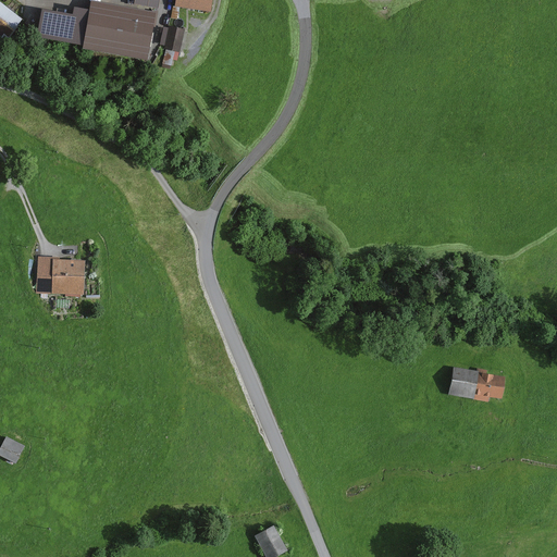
[(2,0),(0,0),(0,34),(7,39),(25,16),(2,0)]
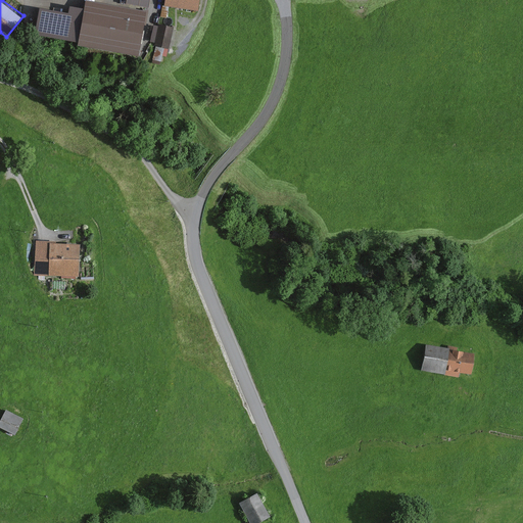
[(199,0),(168,0),(167,7),(199,10),(199,0)]
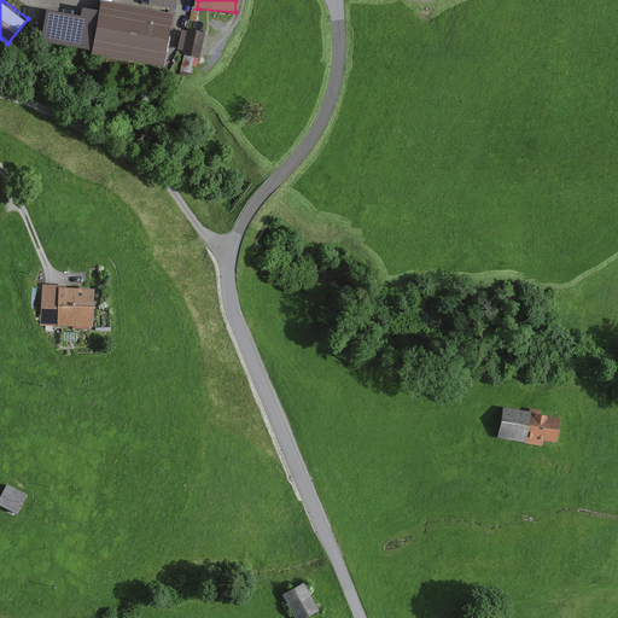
[(174,12),(101,1),(100,11),(93,51),(93,54),(165,66),(174,12)]
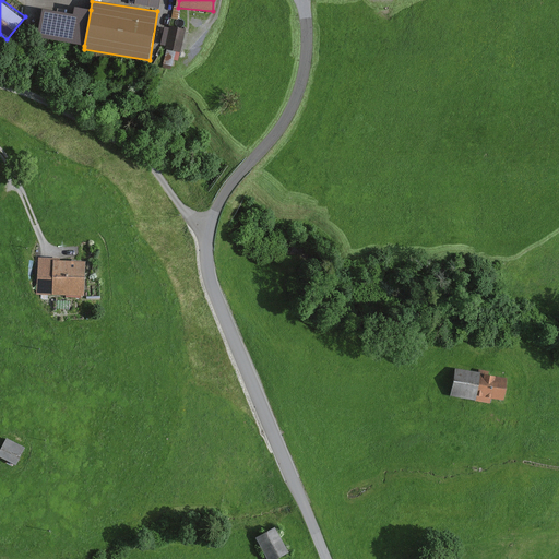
[(84,46),(91,10),(74,7),(73,14),(43,10),(38,37),(84,46)]
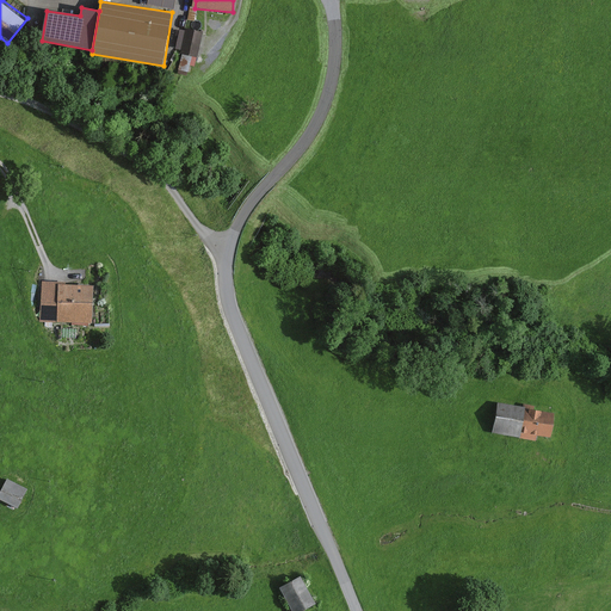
[(202,32),(185,29),(179,55),(197,59),(202,32)]
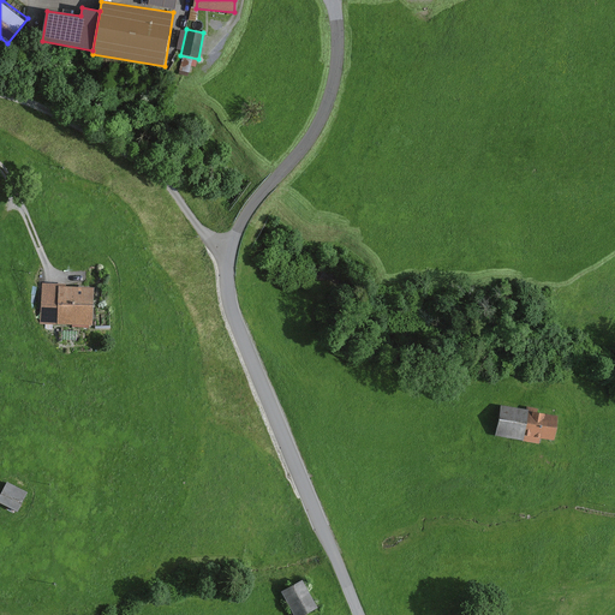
[(109,282),(60,286),(64,329),(113,326),(109,282)]
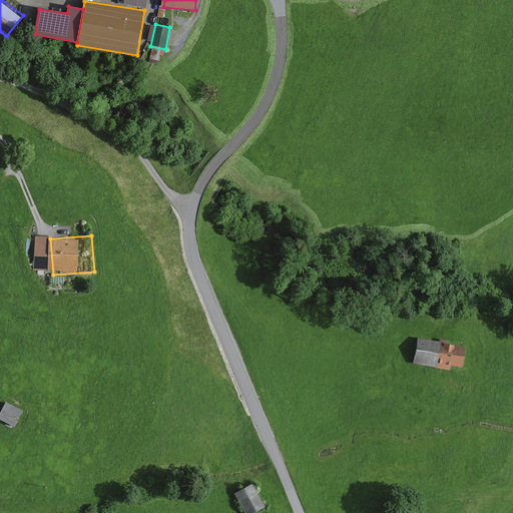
[(470,350),(420,341),(416,363),(455,370),(456,365),(466,367),(470,350)]
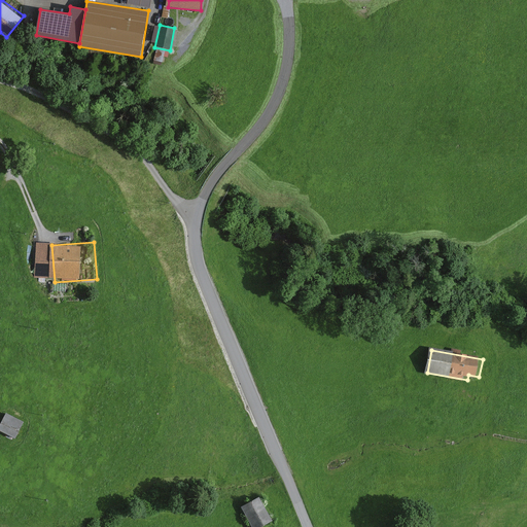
[(31,422),(11,414),(4,431),(24,440),(31,422)]
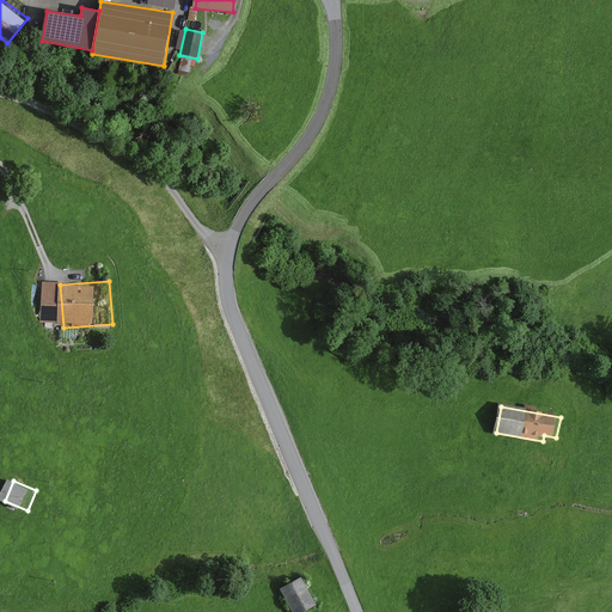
[(311,576),(287,588),(298,611),(303,611),(324,603),(311,576)]
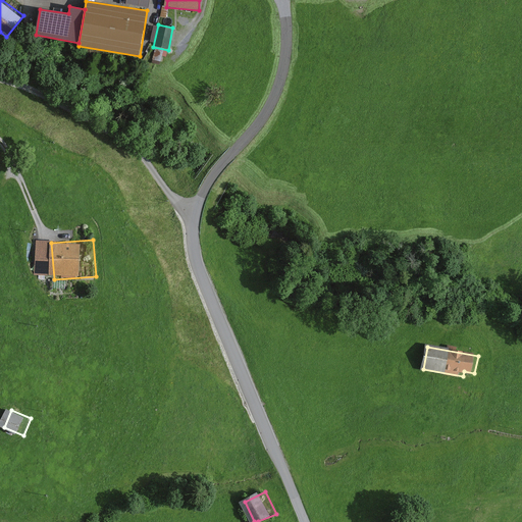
All buildings are outlined.
